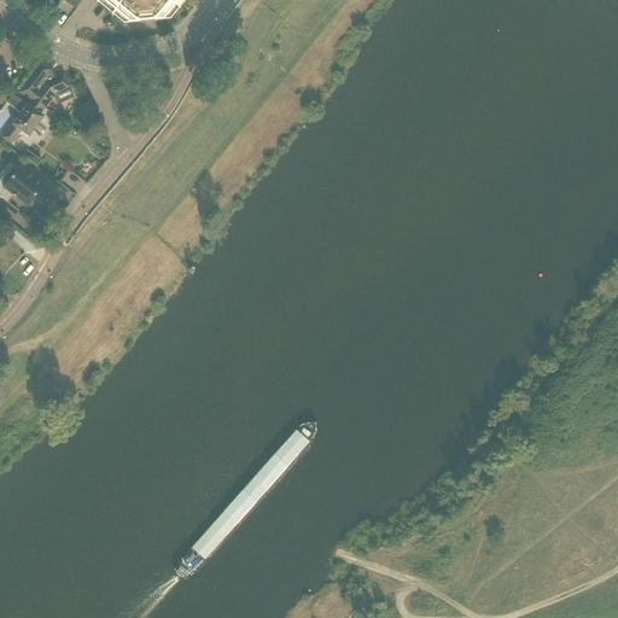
[(157,21),(172,19),(180,9),(181,10),(182,9),(181,7),(187,0),(99,0),(97,3),(98,4),(99,3),(112,13),(111,16),(112,16),(114,15),(124,23),(139,22),(139,23),(140,23),(140,19),(146,18),(146,19),(150,19),(150,18),(155,18),(156,22),(157,21)]
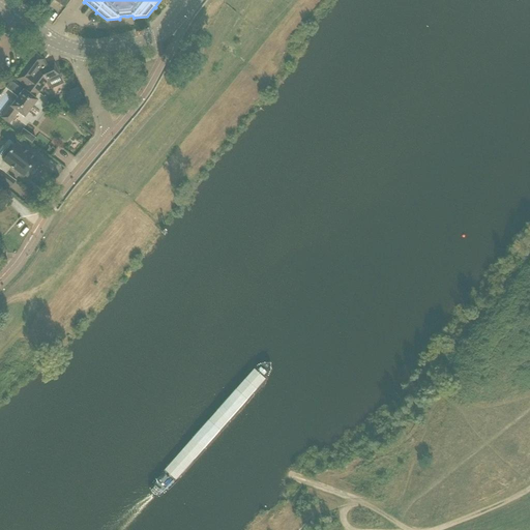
[(17,80),(26,87),(35,93),(37,93),(47,82),(47,81),(51,89),(63,84),(54,64),(45,68),(42,62),(43,60),(35,54),(17,80)]
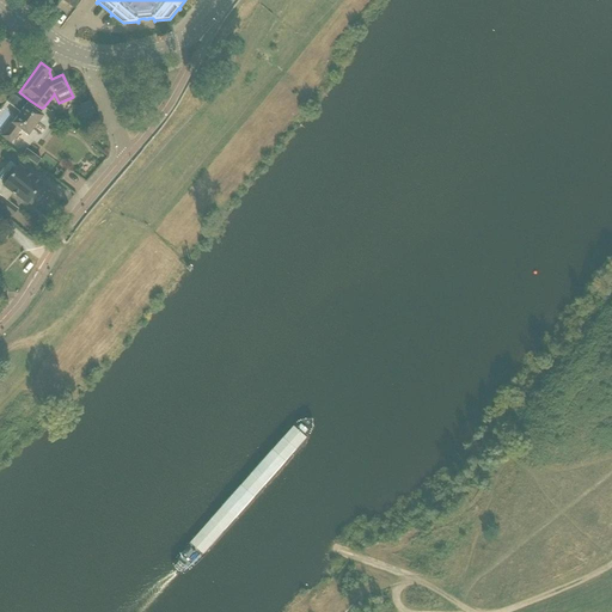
[(30,101),(26,105),(14,96),(8,103),(20,112),(2,136),(11,144),(20,130),(28,136),(42,116),(40,114),(43,108),(41,108),(30,101)]
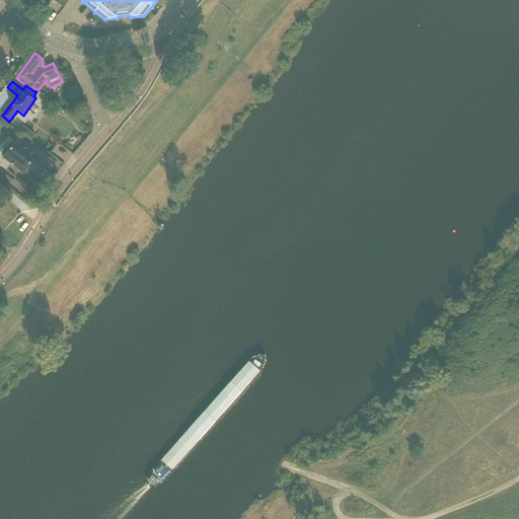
[(80,96),(76,86),(68,89),(72,99),(80,96)]
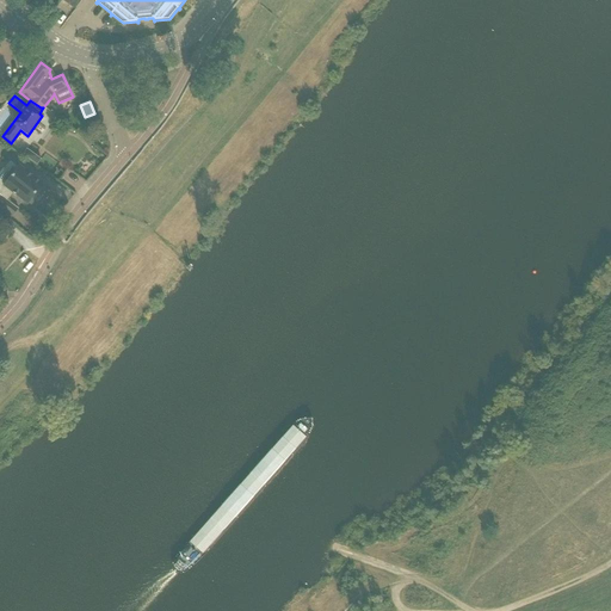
[(41,160),(26,149),(22,155),(36,166),(41,160)]
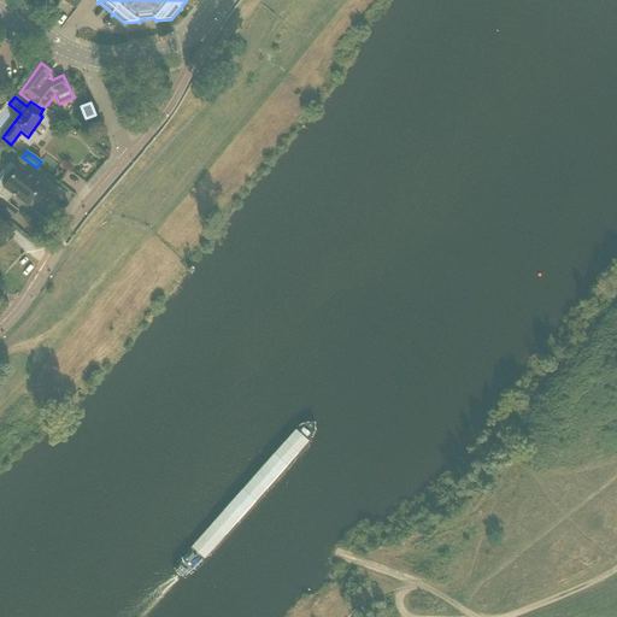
[(27,206),(29,203),(42,187),(10,162),(0,174),(0,197),(7,203),(13,195),(27,206)]
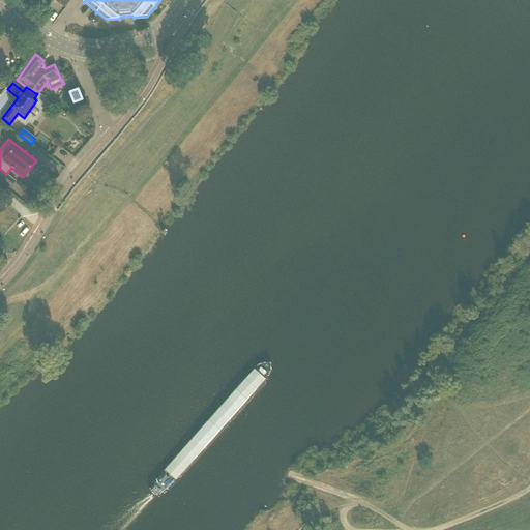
[(0,180),(9,188),(16,181),(6,174),(0,169),(0,180)]
